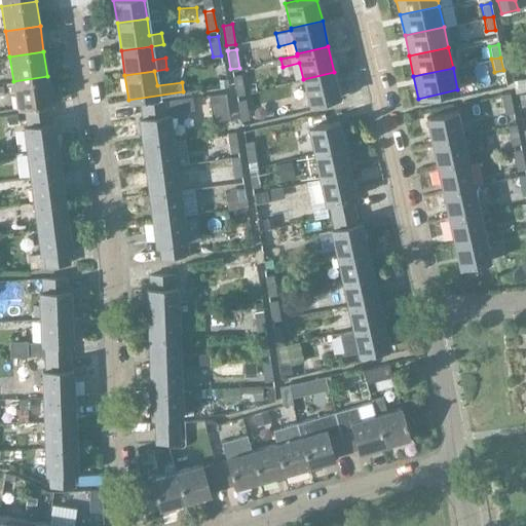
[(340,97),(334,72),(303,79),(308,104),(340,97)]
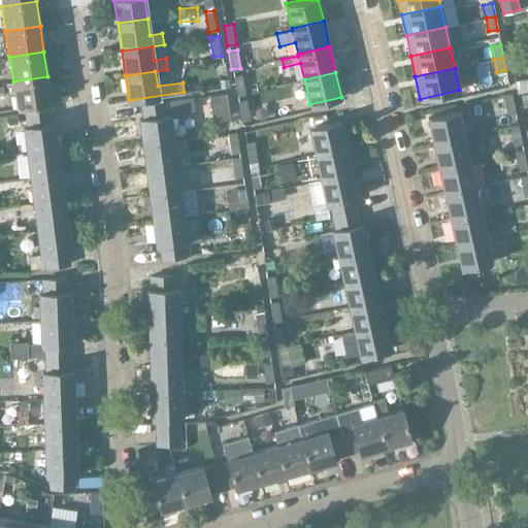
[(233,76),(236,95),(245,93),(241,74),(233,76)]
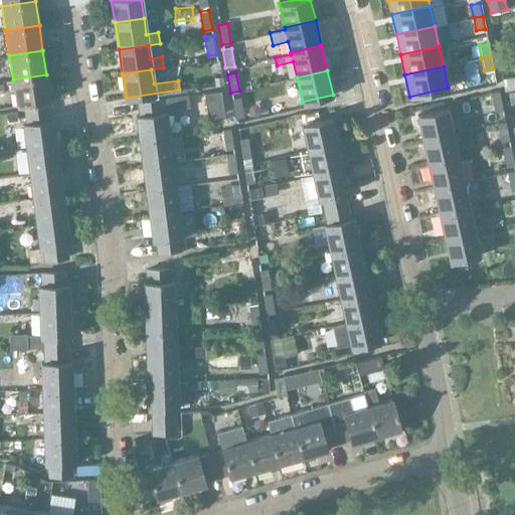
[(7,93),(14,91),(16,105),(50,100),(46,74),(13,79),(13,80),(6,81),(7,93)]
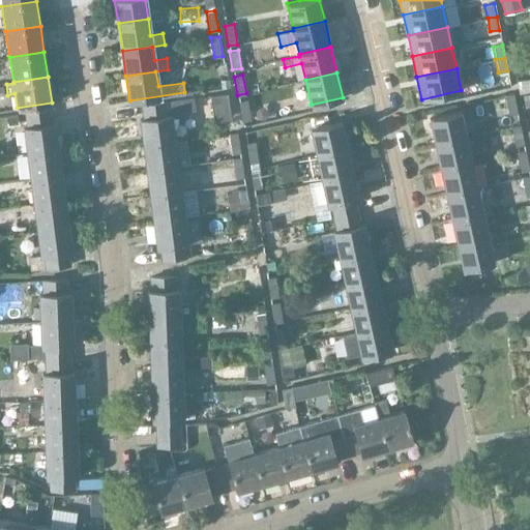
[(301,100),(301,82),(284,82),(284,99),(301,100)]
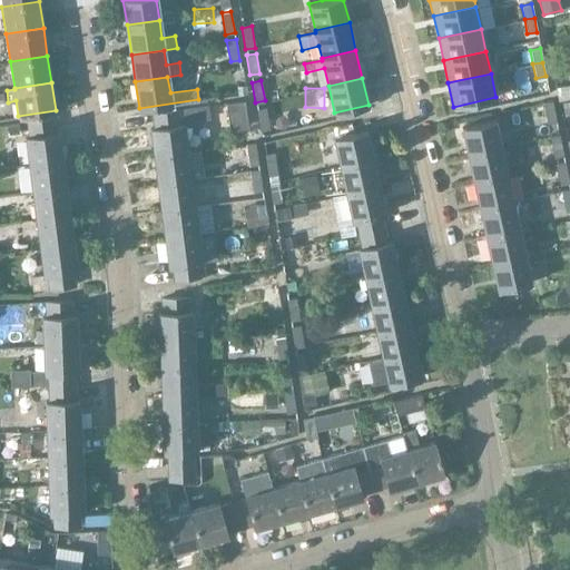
[(439,90),(421,94),(425,115),(443,111),(439,90)]
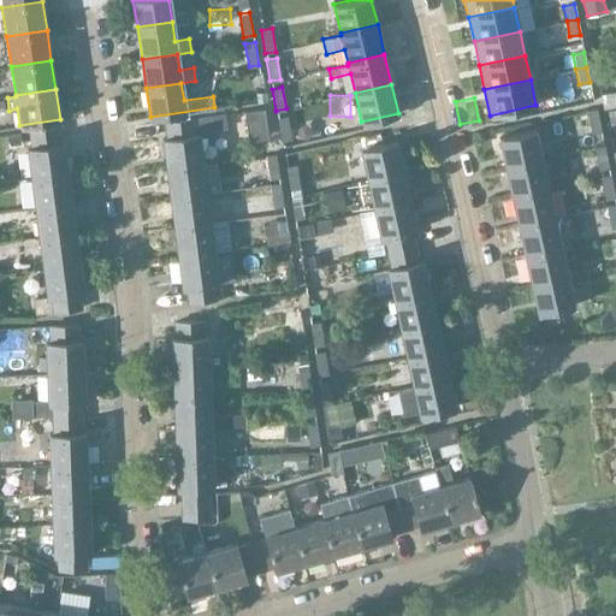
[(264,108),(244,111),(248,140),(267,137),(264,108)]
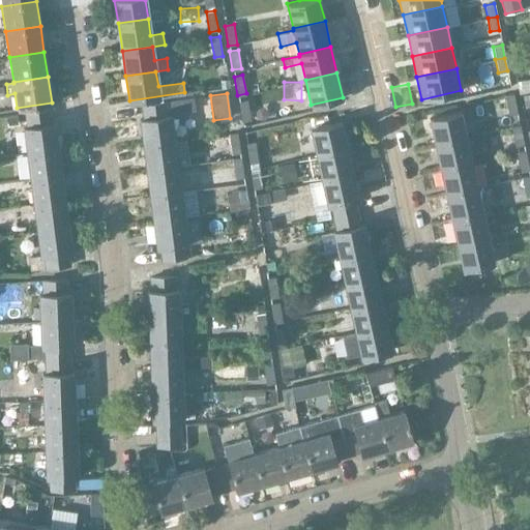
[(518,113),(513,93),(504,95),(508,115),(518,113)]
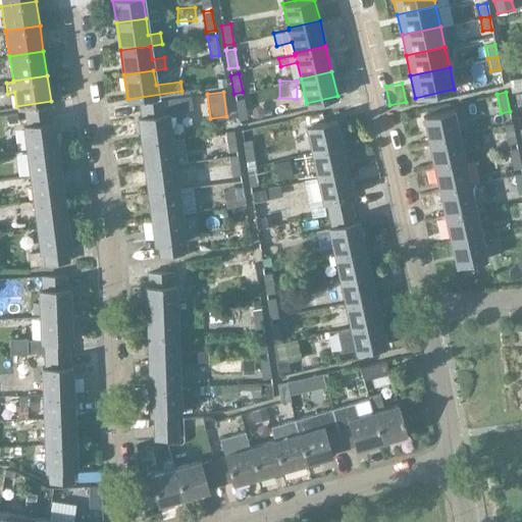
[(239,119),(247,118),(244,98),(236,100),(239,119)]
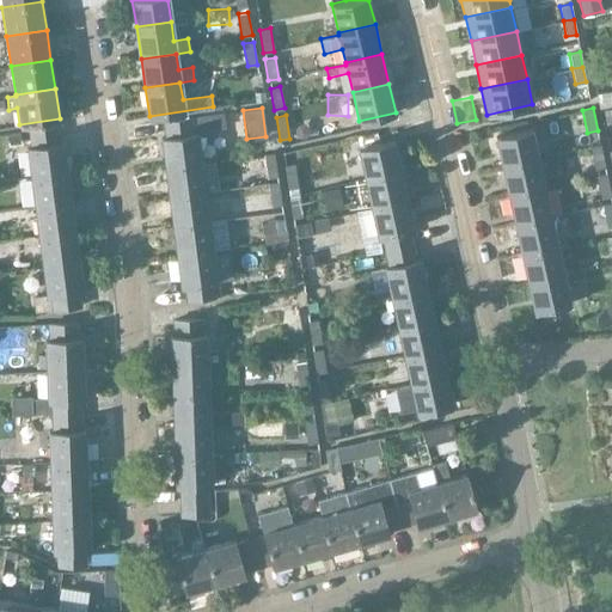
[(201,163),(197,132),(209,130),(207,116),(164,122),(166,138),(161,138),(166,167),(201,163)]
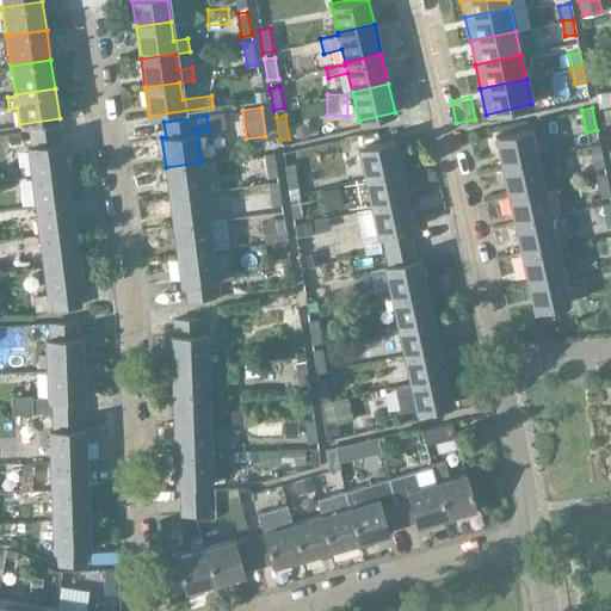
[(28,147),(31,176),(68,171),(65,142),(57,142),(56,125),(29,129),(31,146),(28,147)]
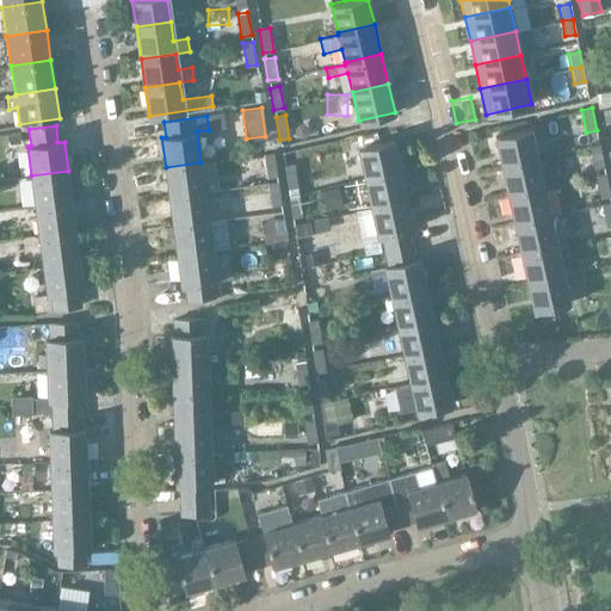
[(494,136),(501,165),(537,158),(530,128),(494,136)]
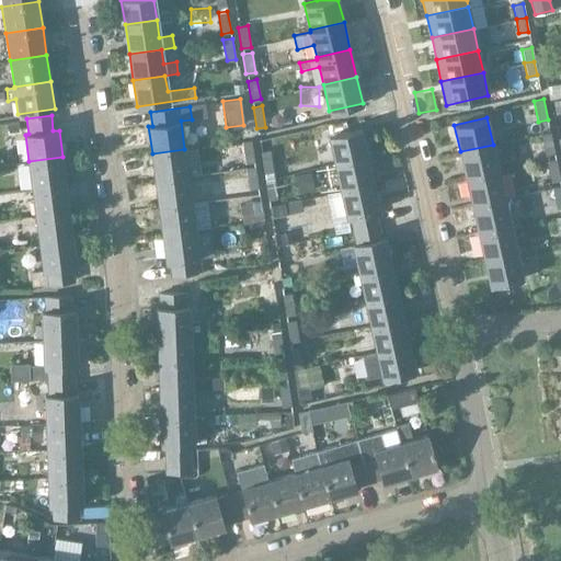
[(361,128),(351,130),(348,118),(305,129),(307,141),(328,137),(332,155),(323,157),(325,167),(334,164),(333,163),(366,156),(361,128)]
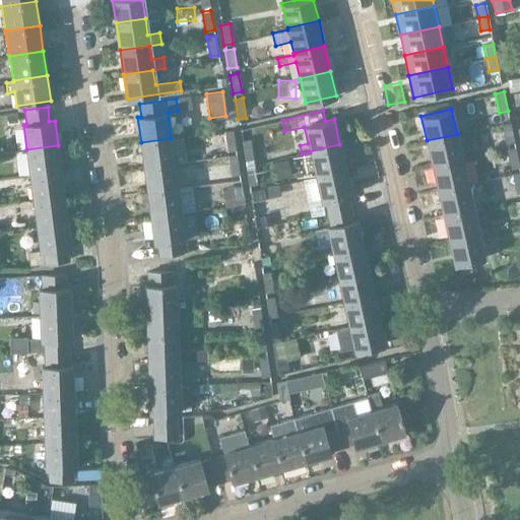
[(510,121),(501,123),(506,143),(514,142),(510,121)]
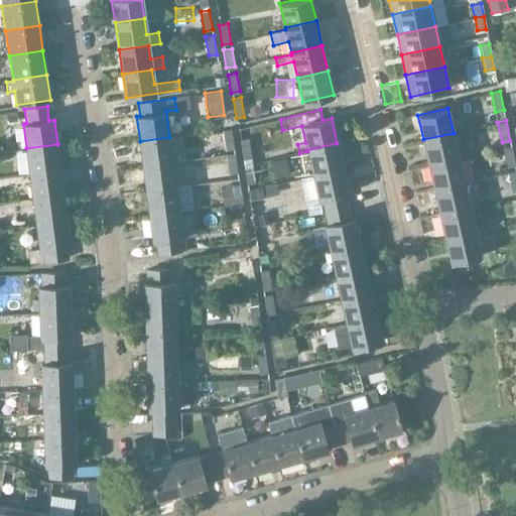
[(232,139),(231,129),(222,130),(224,140),(223,140),(224,150),(235,149),(233,139),(232,139)]
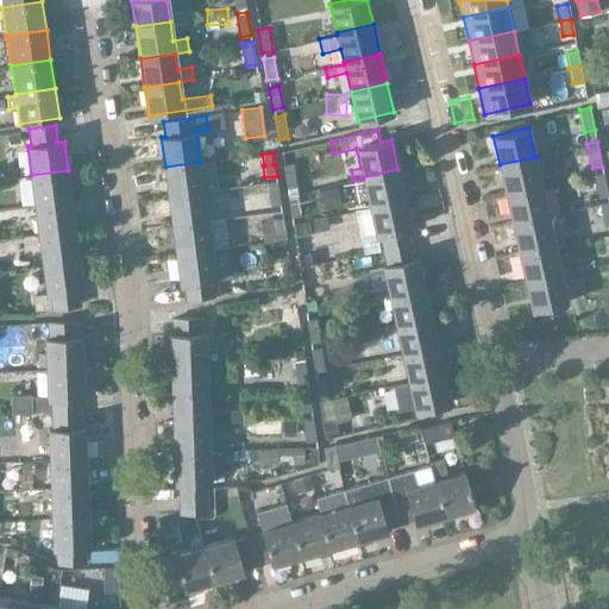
[(541,186),(535,157),(500,164),(506,194),(541,186)]
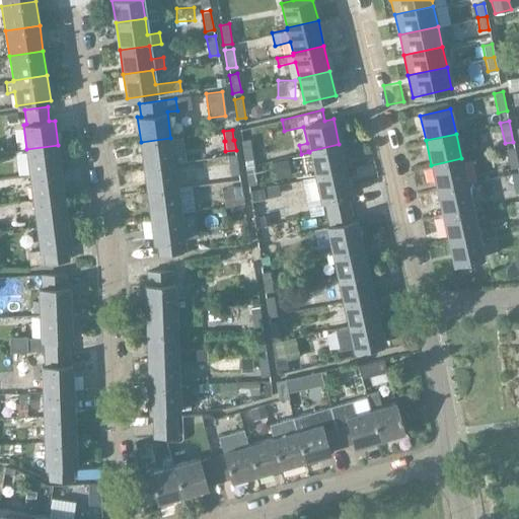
[(173,163),(170,138),(141,142),(144,167),(173,163)]
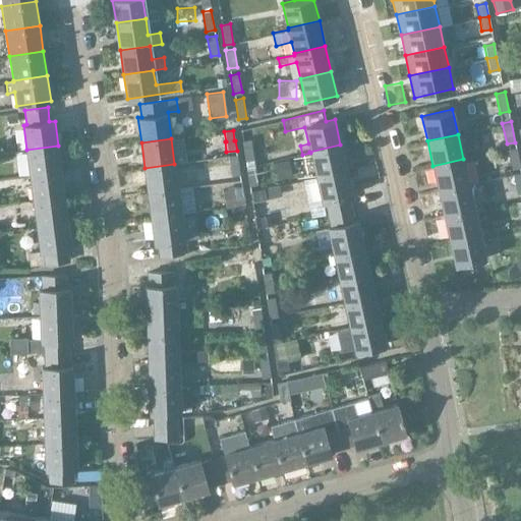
[(242,141),(244,157),(251,156),(248,140),(242,141)]
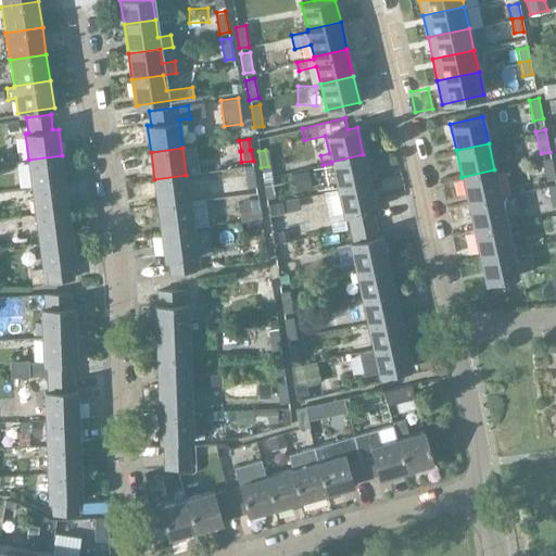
[(330,162),(331,163),(337,188),(369,181),(363,154),(330,162)]
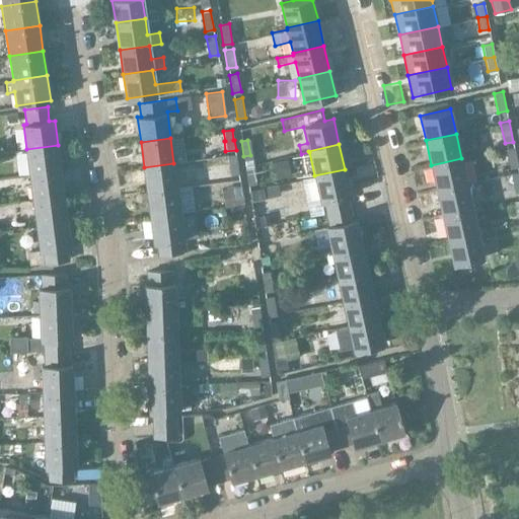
[(61,170),(58,145),(26,149),(29,174),(61,170)]
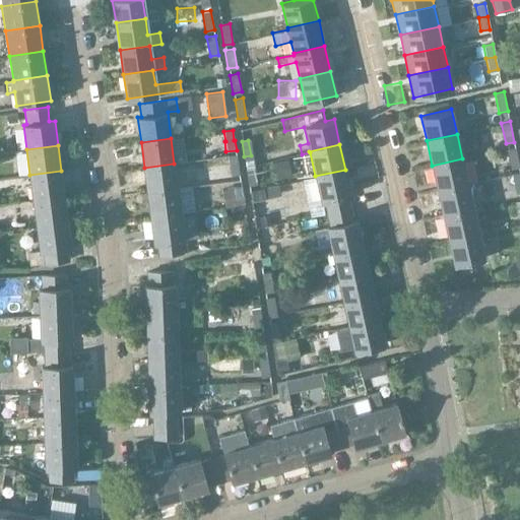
[(519,167),(515,147),(507,148),(511,169),(519,167)]
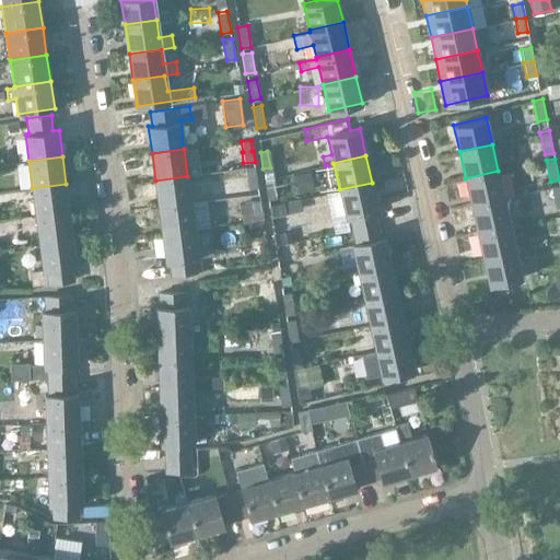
[(257,186),(258,186),(255,166),(211,172),(212,182),(246,177),(249,196),(259,194),(257,186)]
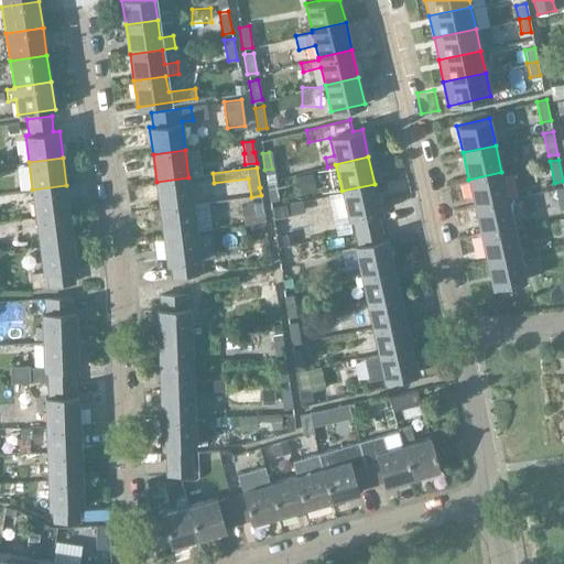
[(468,180),(475,206),(507,198),(501,172),(468,180)]
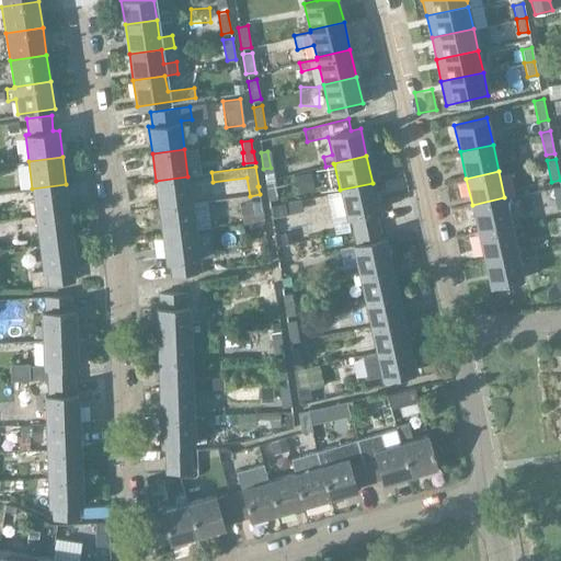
[(156,181),(159,208),(192,204),(206,202),(225,199),(222,186),(190,191),(187,176),(156,181)]
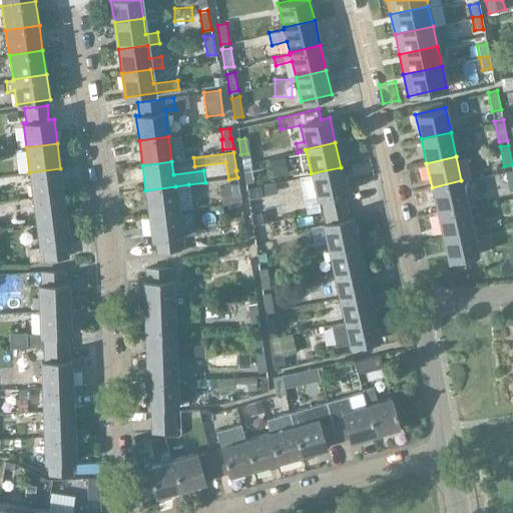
[(241,163),(244,182),(253,181),(250,161),(241,163)]
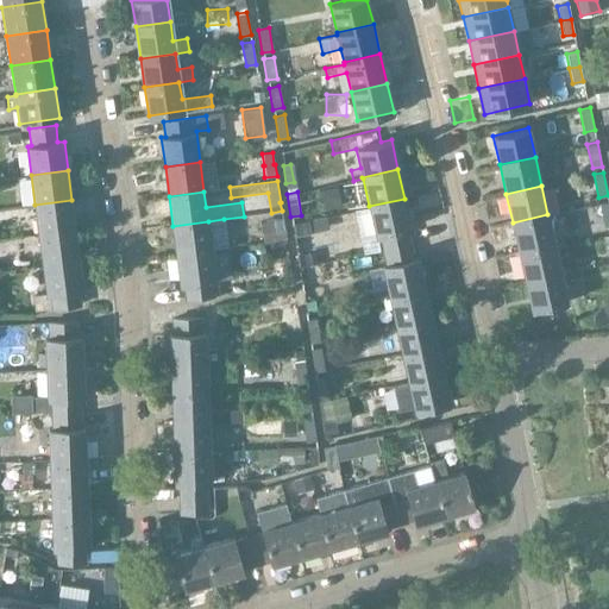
[(370,251),(383,249),(409,243),(406,228),(410,228),(405,199),(369,206),(375,236),(368,238),(370,251)]
